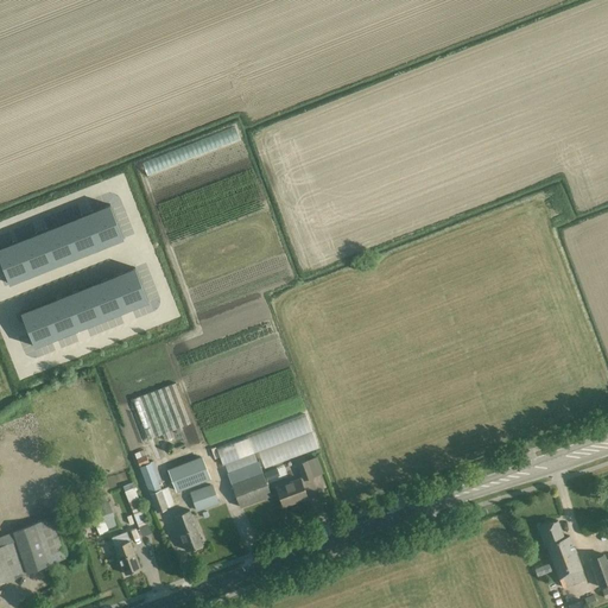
[(109,207),(86,215),(100,249),(122,240),(109,207)]
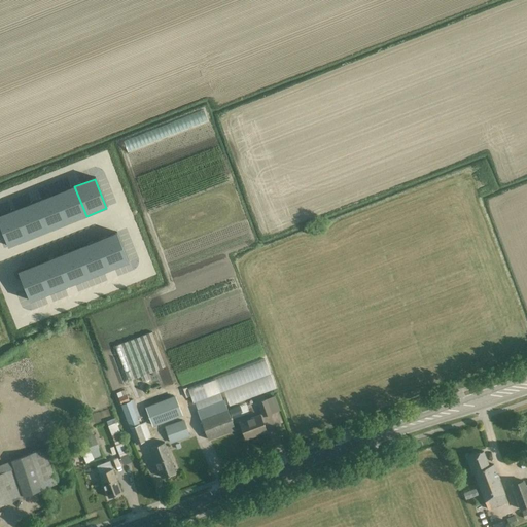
[(74,186),(55,195),(66,223),(86,216),(74,186)]
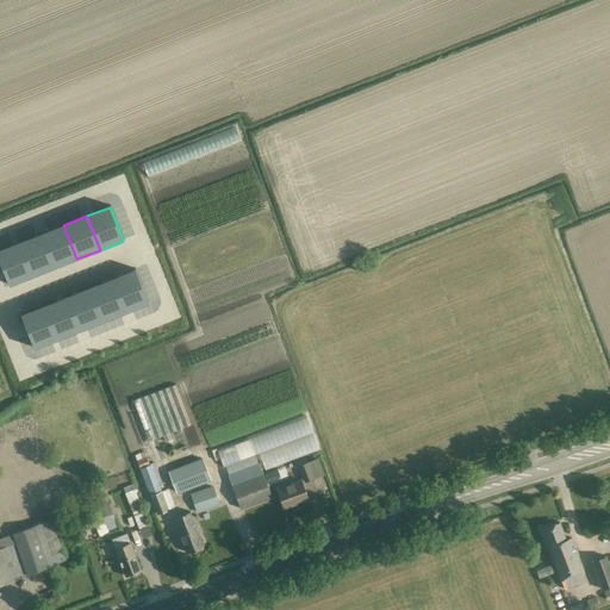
[(63,225),(41,234),(54,268),(76,259),(63,225)]
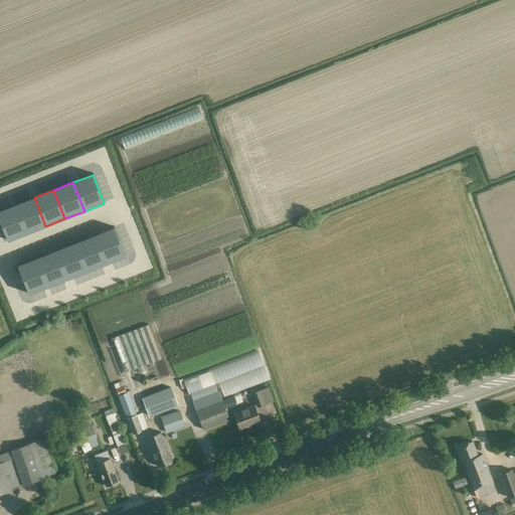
[(34,197),(15,205),(26,233),(45,226),(34,197)]
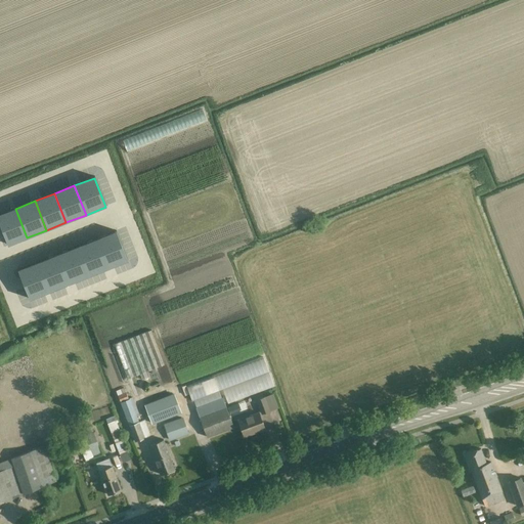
[(15,209),(0,214),(0,228),(7,246),(27,237),(15,209)]
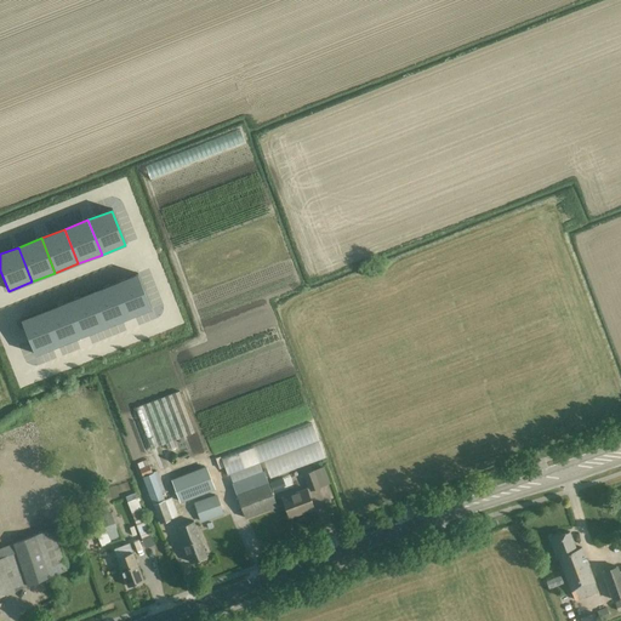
[(136,272),(112,281),(126,315),(149,307),(136,272)]
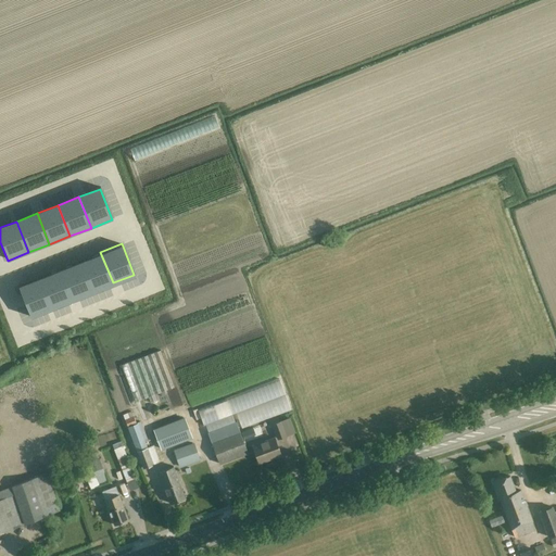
[(100,252),(79,261),(92,291),(113,282),(100,252)]
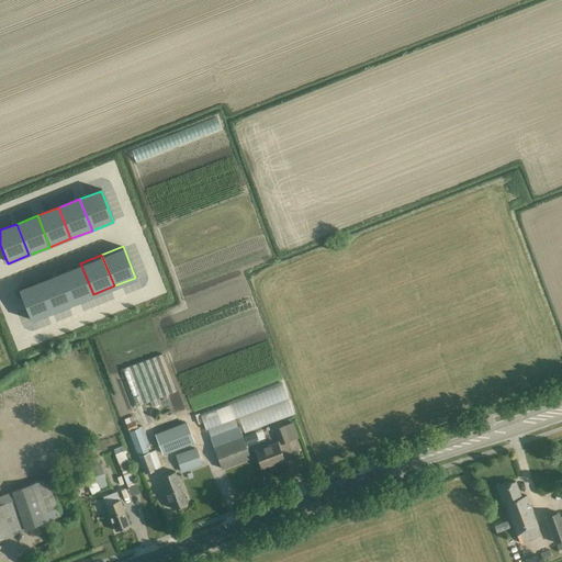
[(80,263),(59,271),(71,303),(93,294),(80,263)]
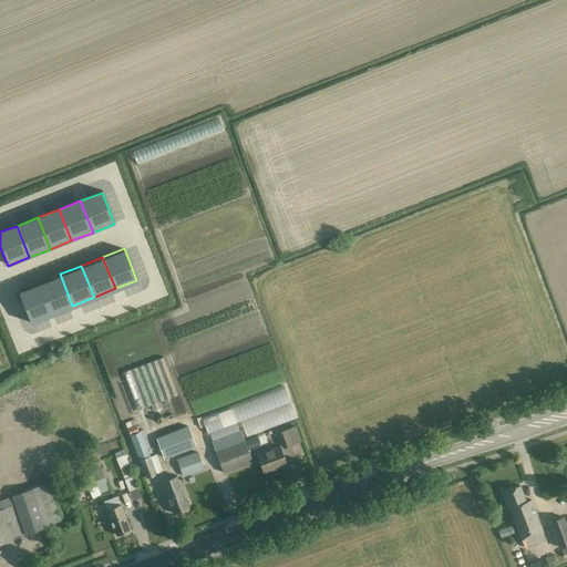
[(60,274),(39,282),(51,313),(72,306),(60,274)]
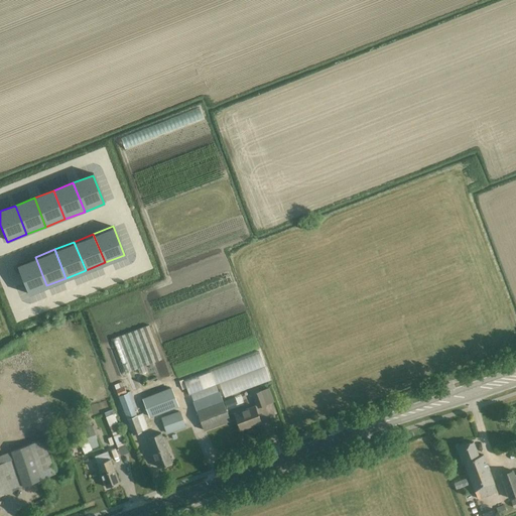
[(35,257),(16,264),(27,293),(46,285),(35,257)]
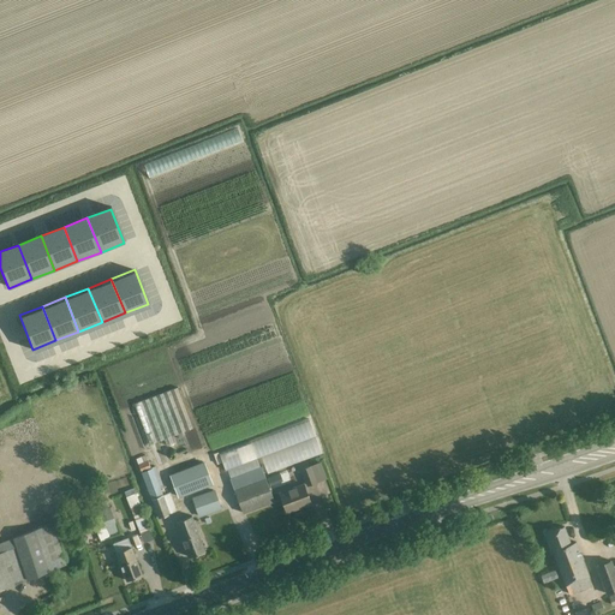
[(178,387),(135,404),(149,445),(163,440),(166,446),(173,443),(172,436),(193,429),(178,387)]
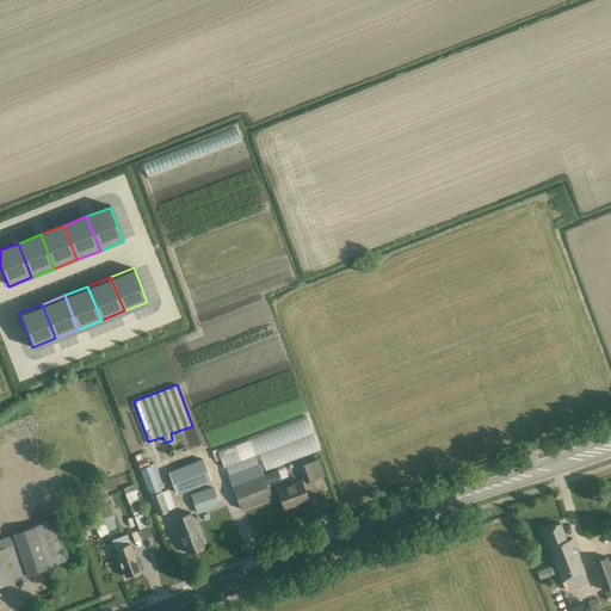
[(310,419),(218,446),(228,481),(320,452),(310,419)]
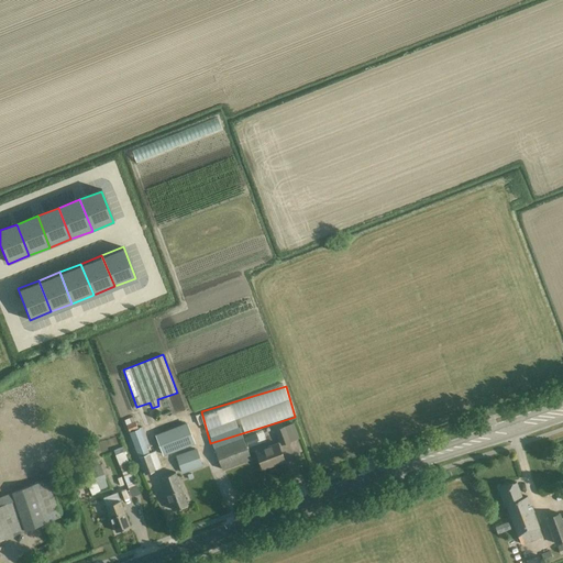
[(133,417),(125,420),(145,475),(162,468),(155,451),(150,453),(146,446),(150,445),(143,427),(138,429),(133,417)]
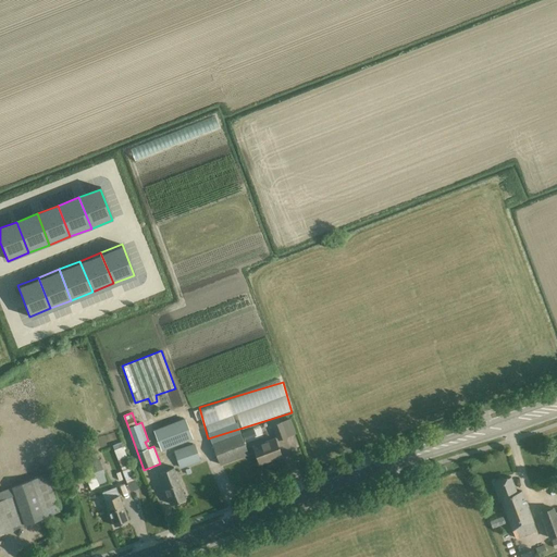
[(162,450),(193,438),(184,418),(155,430),(162,450)]
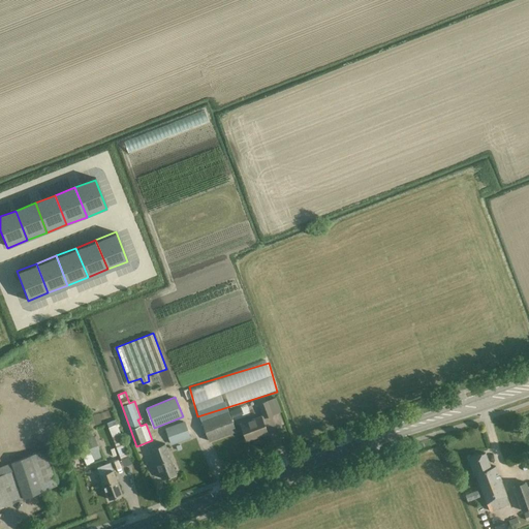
[(263,418),(275,414),(269,400),(258,404),(263,418)]
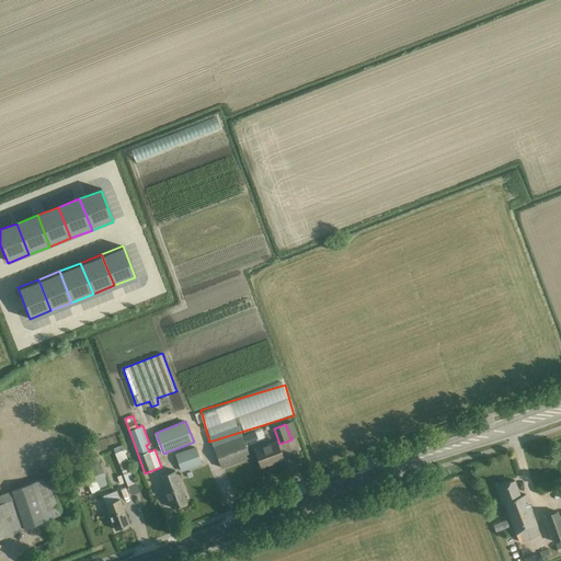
[(214,446),(221,468),(250,457),(242,436),(214,446)]
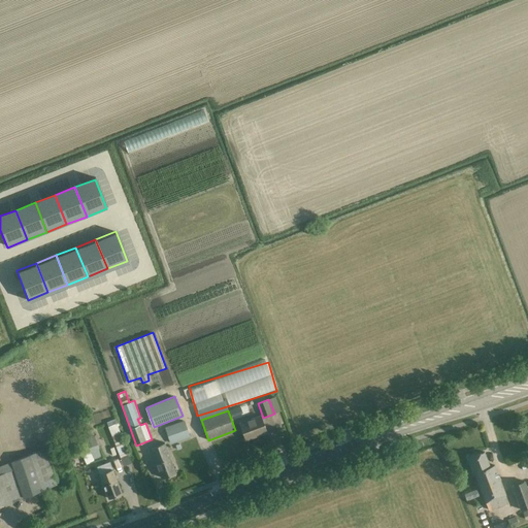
[(246,439),(267,432),(261,416),(240,423),(246,439)]
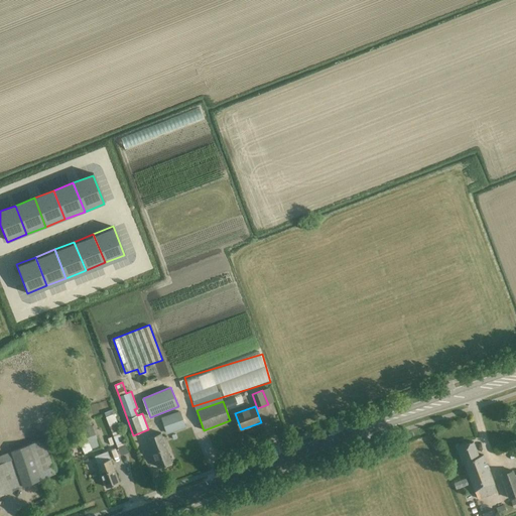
[(179,411),(161,418),(167,434),(185,427),(179,411)]
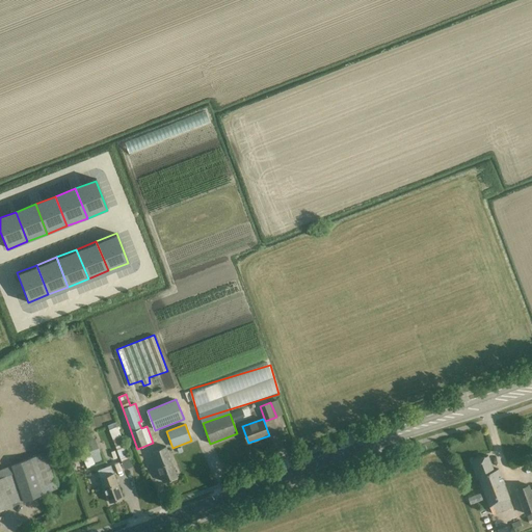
[(123,462),(131,459),(117,427),(109,430),(123,462)]
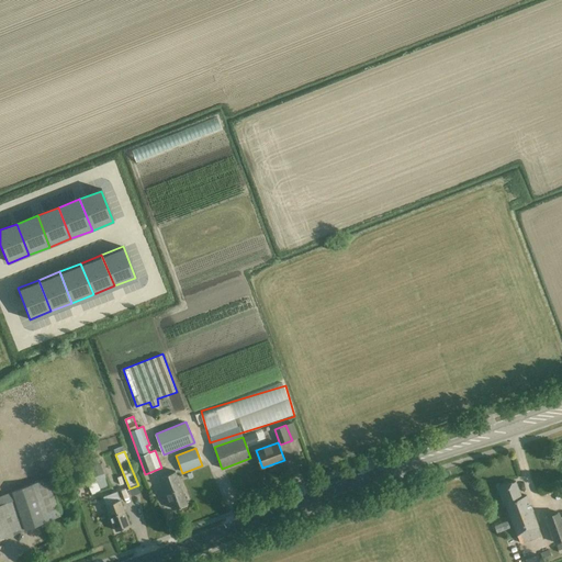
[(100,463),(98,458),(86,462),(88,468),(85,469),(91,483),(96,481),(100,491),(112,485),(102,462),(100,463)]
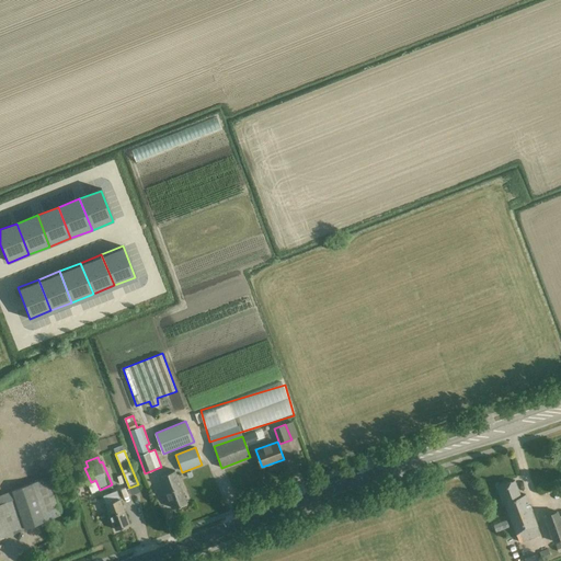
[(174,470),(160,476),(172,508),(187,503),(174,470)]
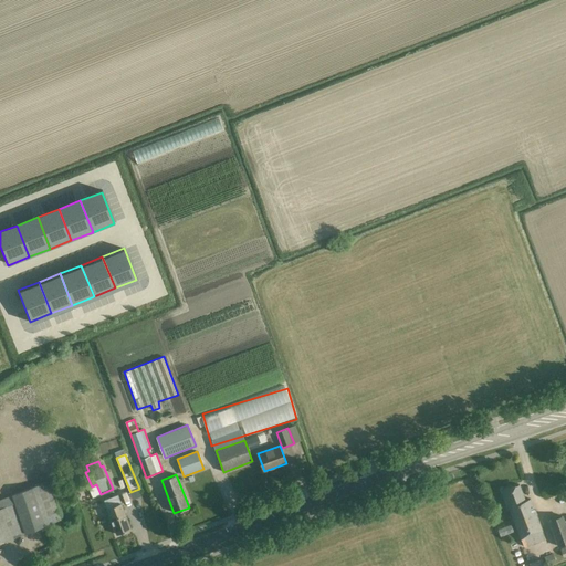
[(503,491),(521,540),(524,547),(544,540),(542,532),(542,531),(530,499),(525,501),(519,485),(503,491)]
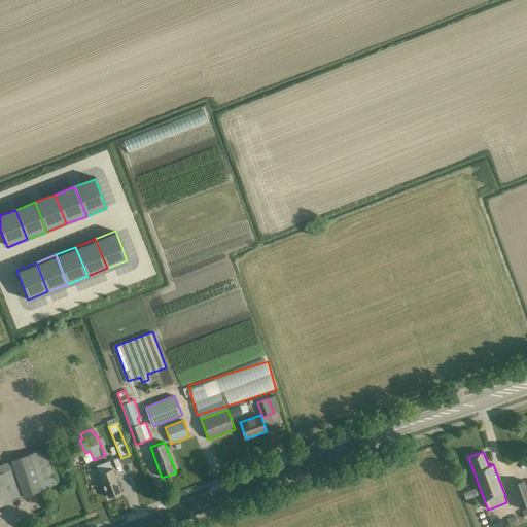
[(0,504),(14,499),(7,481),(16,478),(10,461),(0,464),(0,504)]
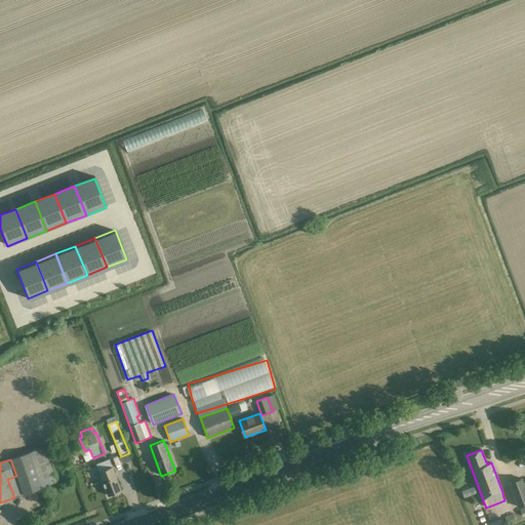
[(121,491),(112,467),(110,459),(96,465),(109,496),(121,491)]
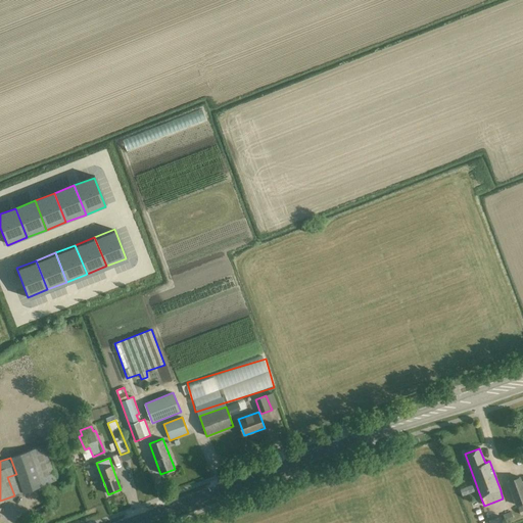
[(520,476),(507,481),(516,506),(522,503),(522,480),(522,481),(520,476)]
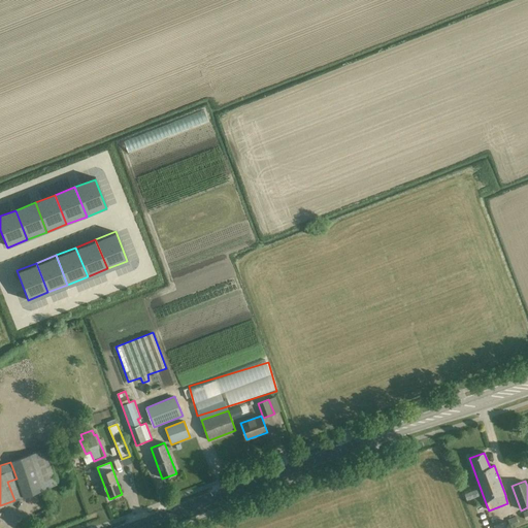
[(516,516),(507,520),(510,526),(518,523),(516,516)]
